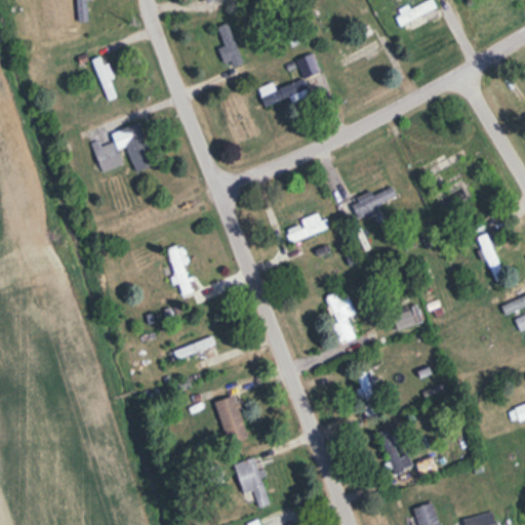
[(76,0),(77,21),(89,21),(88,0),(76,0)]
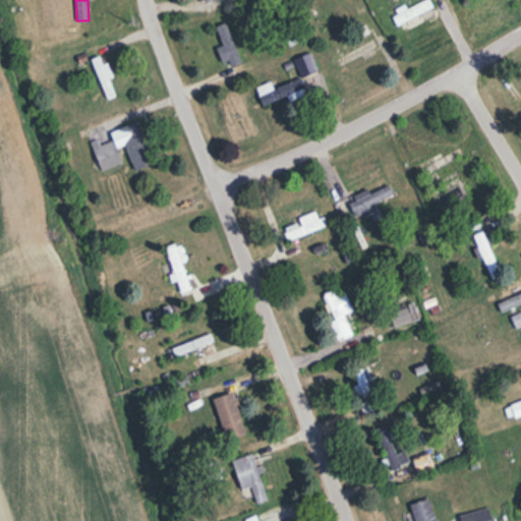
[(440,15),(431,0),(424,0),(393,15),(402,34),(440,15)]
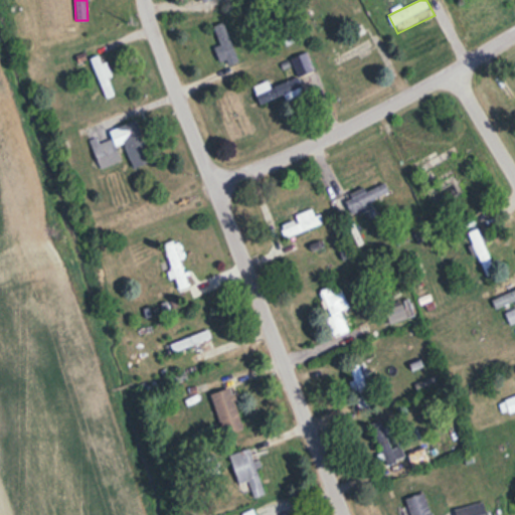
[(314,70),(307,51),(290,58),(298,76),(314,70)]
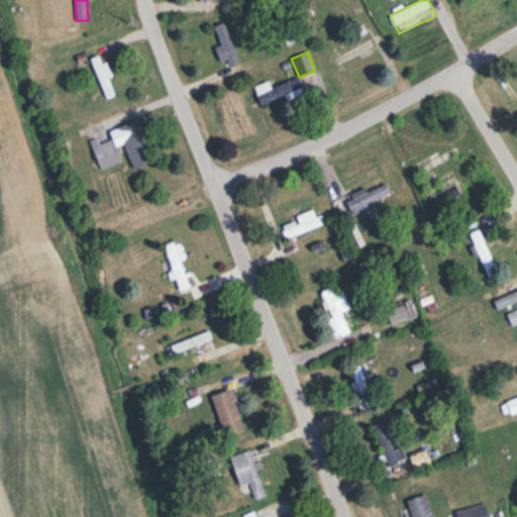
[(254,87),(260,103),(300,90),(296,80),(271,89),(269,82),(254,87)]
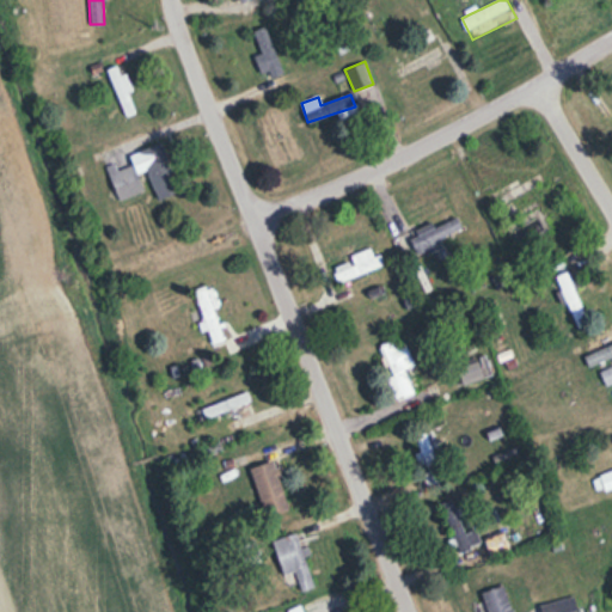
[(144,193),(136,171),(147,167),(158,200),(181,193),(164,142),(130,153),(134,165),(110,172),(118,200),(144,193)]
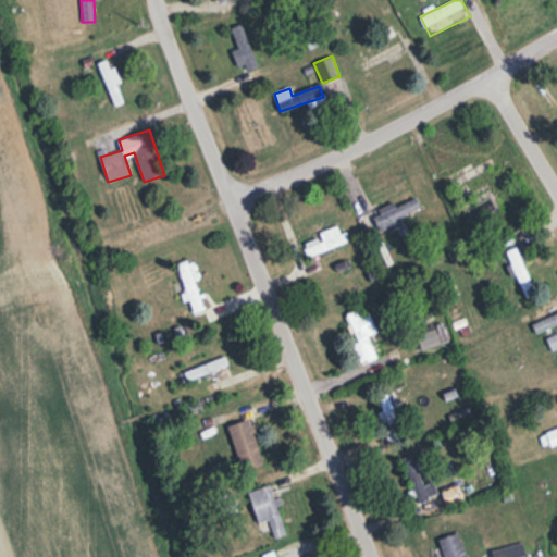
[(460,201),(472,196),(467,184),(455,190),(460,201)]
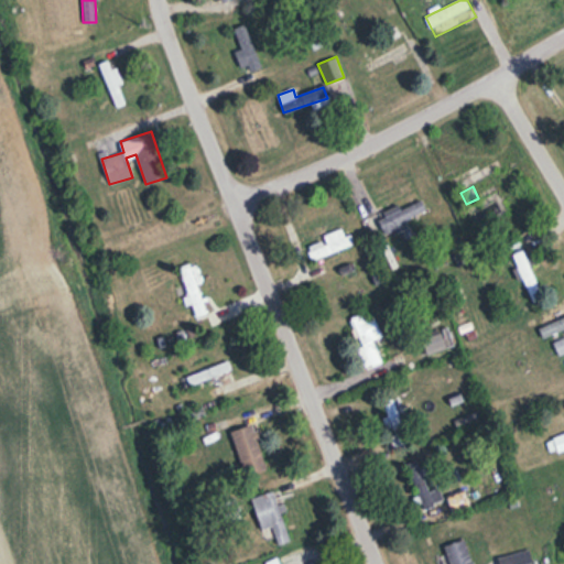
[(409,229),(405,216),(424,213),(422,202),(380,210),(384,234),(409,229)]
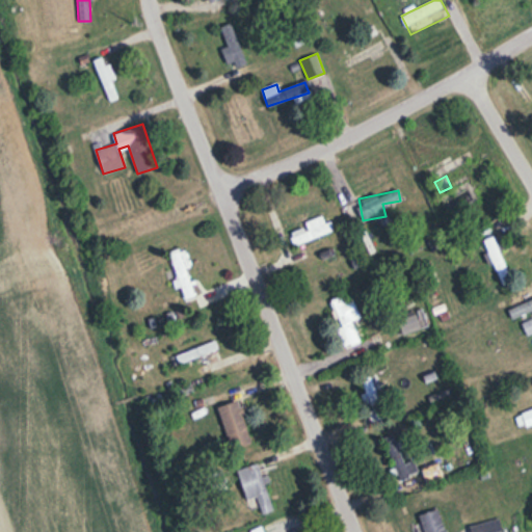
[(334,229),(329,220),(325,222),(321,215),(303,223),(304,227),(289,234),(295,246),(334,229)]
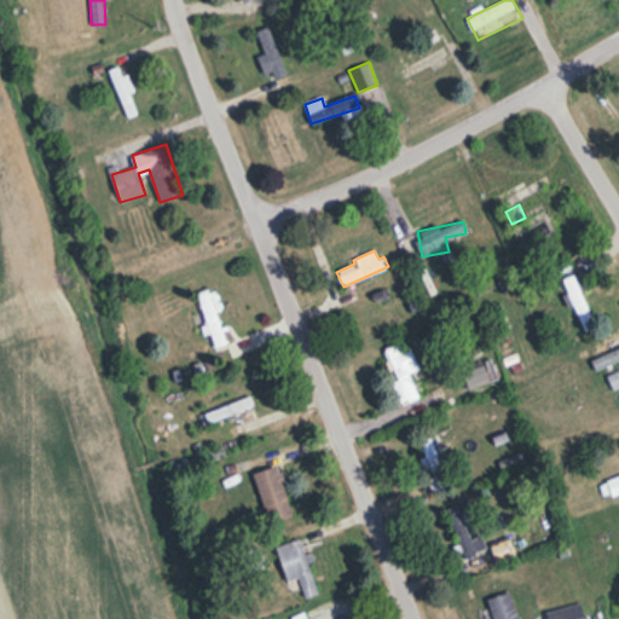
[(596,327),(573,275),(561,281),(584,331),(596,327)]
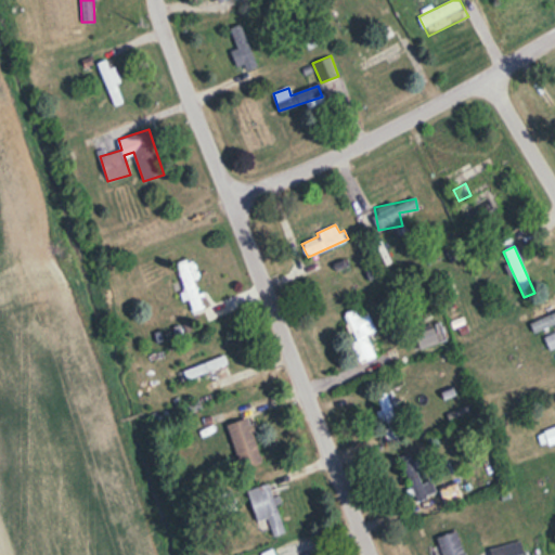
[(186,312),(202,310),(194,259),(178,261),(186,312)]
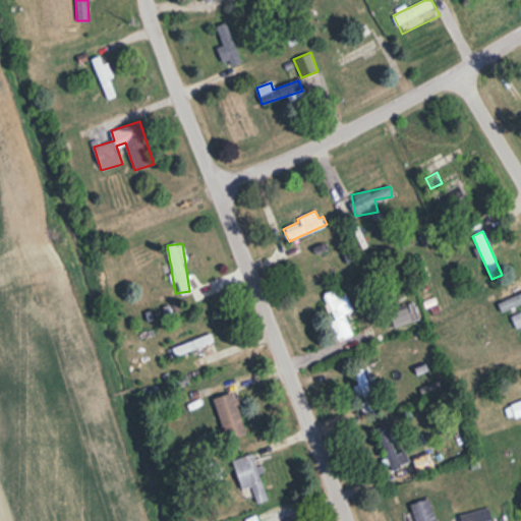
[(360,331),(345,293),(336,297),(333,290),(321,295),(339,340),(360,331)]
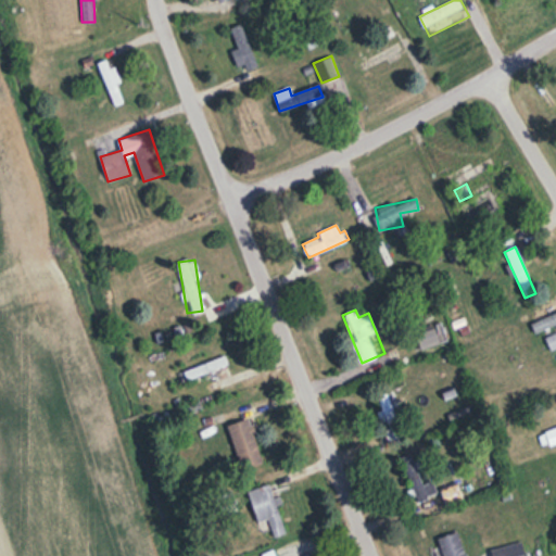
[(555,313),(530,323),(534,333),(554,327),(555,331),(555,332),(544,337),(550,351),(555,348),(555,313)]
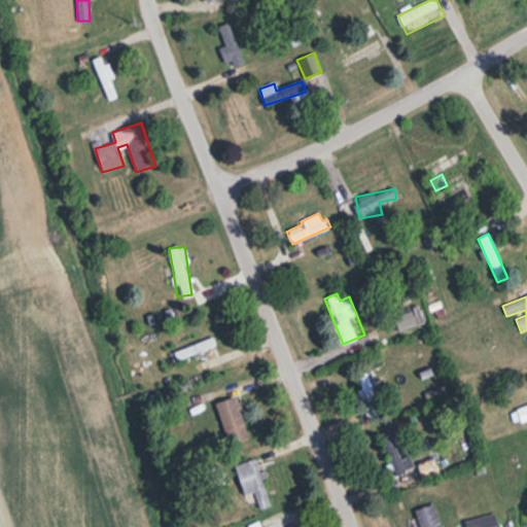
[(392,317),(397,331),(418,323),(412,309),(392,317)]
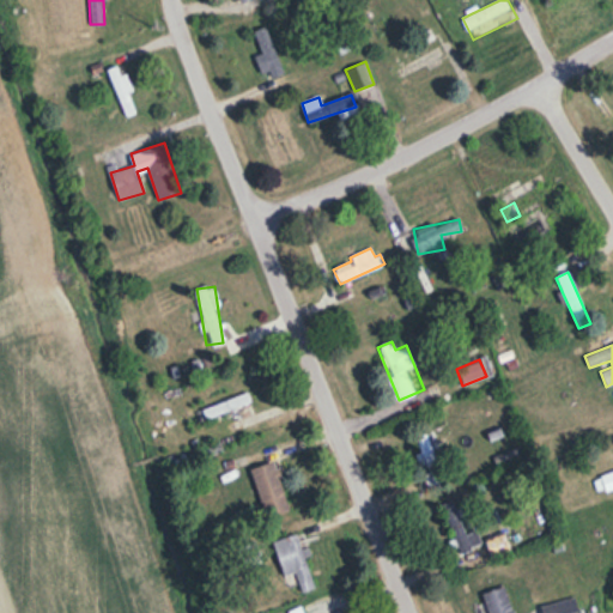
[(431,431),(416,435),(420,454),(416,455),(425,486),(444,481),(431,431)]
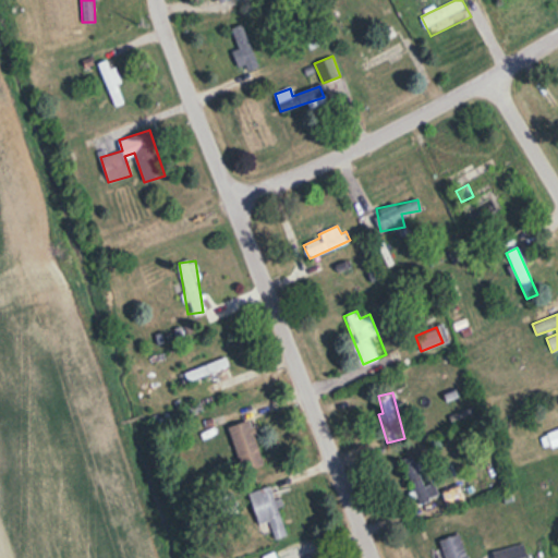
[(228,426),(242,471),(265,464),(251,419),(228,426)]
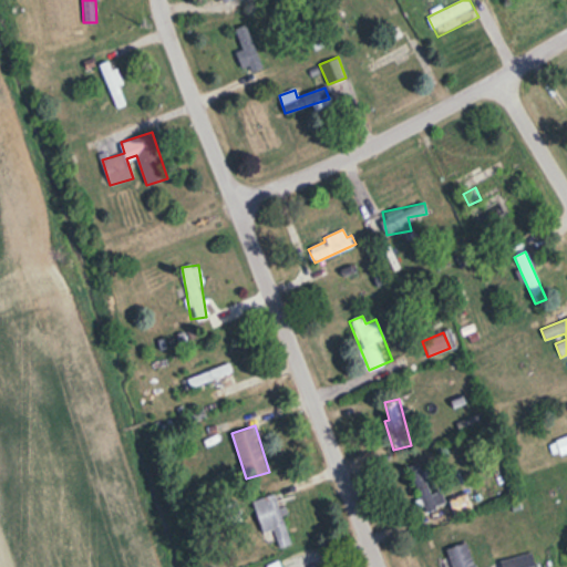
[(441,491),(430,494),(419,462),(409,465),(425,512),(445,504),(441,491)]
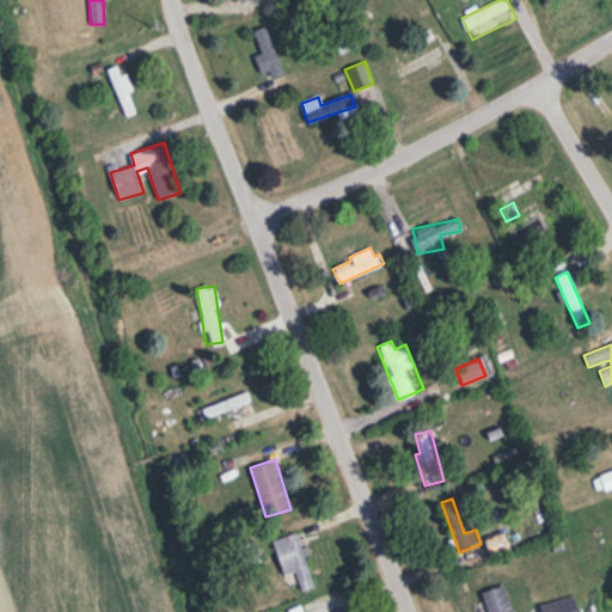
[(510,551),(503,530),(484,537),(491,558),(510,551)]
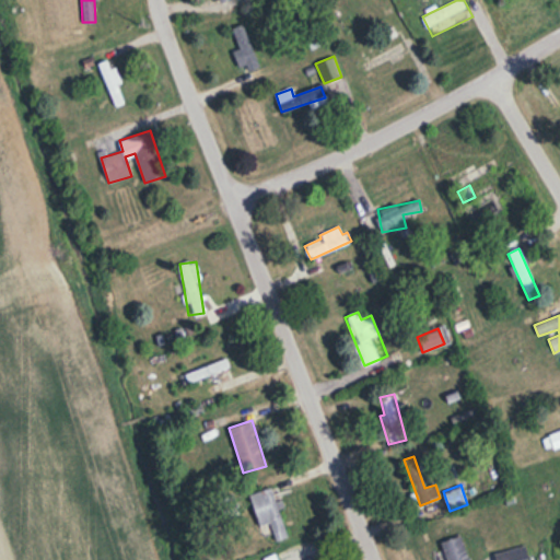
[(288,536),(271,488),(249,494),(260,526),(269,523),(276,540),(288,536)]
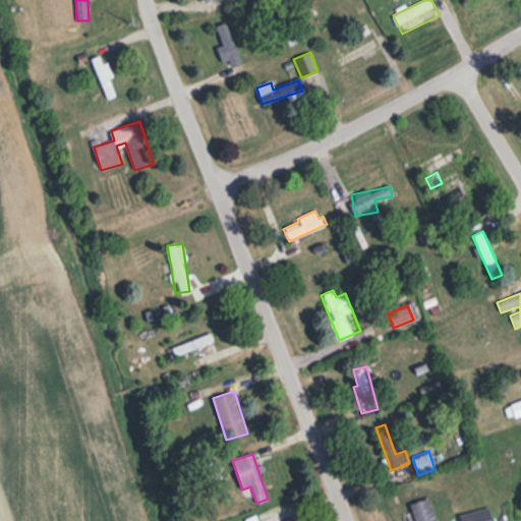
[(436,520),(428,499),(410,505),(415,520),(436,520)]
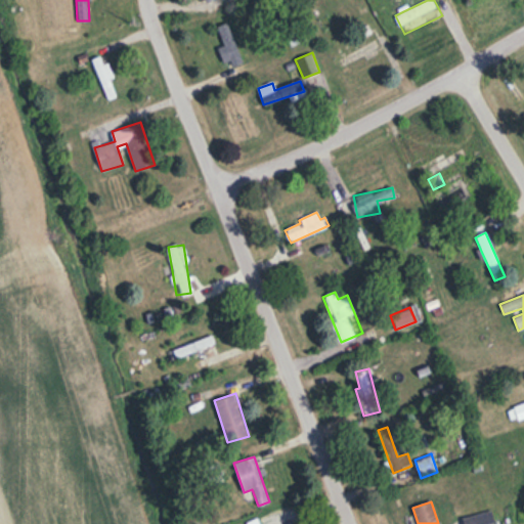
[(464,523),(495,523),(491,510),(463,519),(464,523)]
